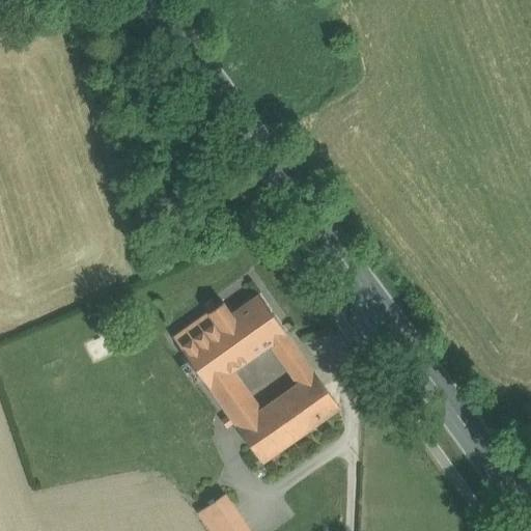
[(259,295),(231,314),(223,303),(216,308),(251,358),(271,344),(286,333),(259,295)]
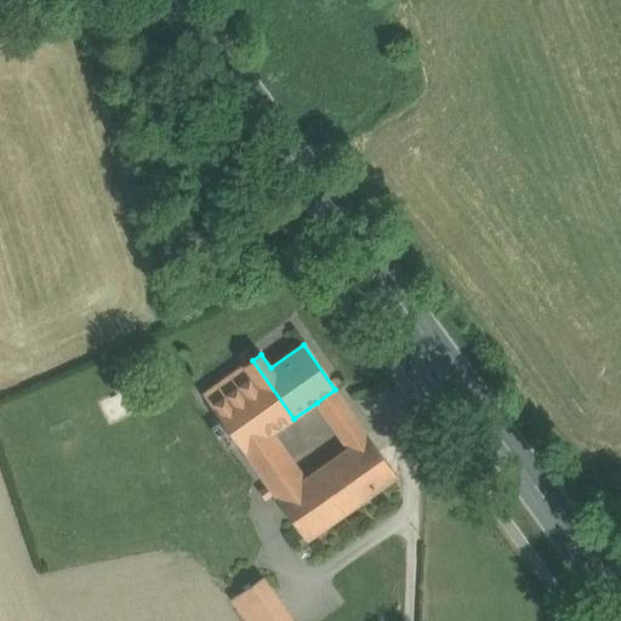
[(252,362),(204,396),(307,541),(398,477),(368,434),(355,419),(337,432),(348,448),(305,479),(273,434),(294,419),(252,360),(251,360),(252,362)]
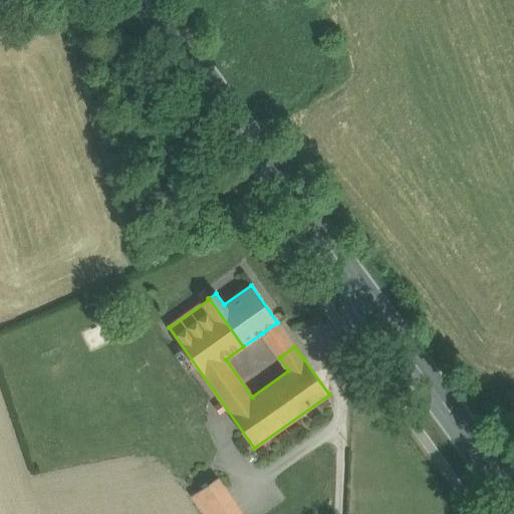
[(277,322),(262,333),(271,346),(286,335),(277,322)]
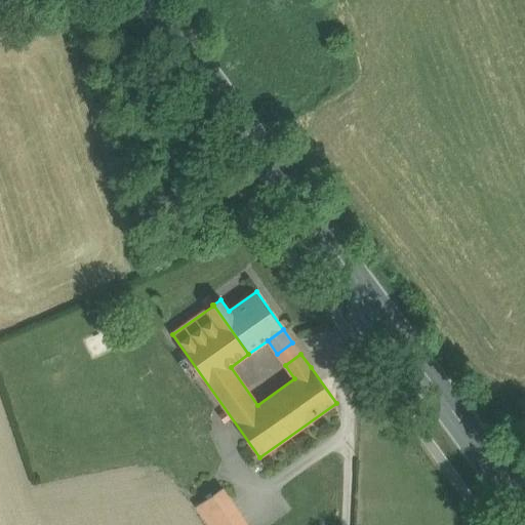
[(221,490),(198,507),(206,519),(231,501),(221,490)]
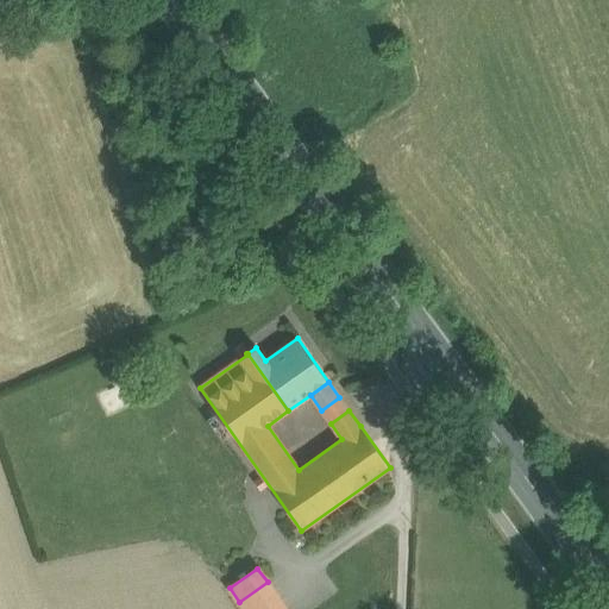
[(286,608),(268,582),(239,602),(244,608),(286,608)]
